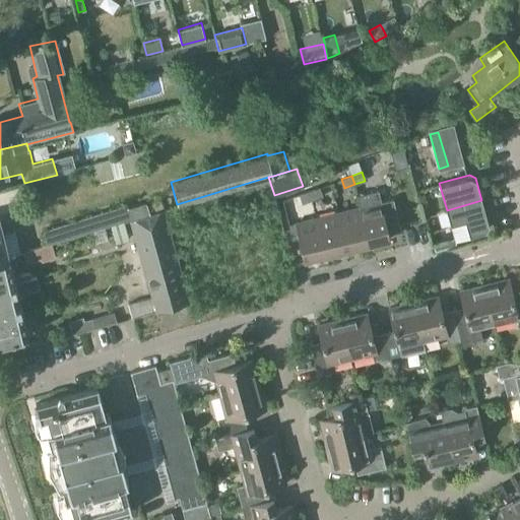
[(323,195),(320,186),(310,190),(313,199),(323,195)]
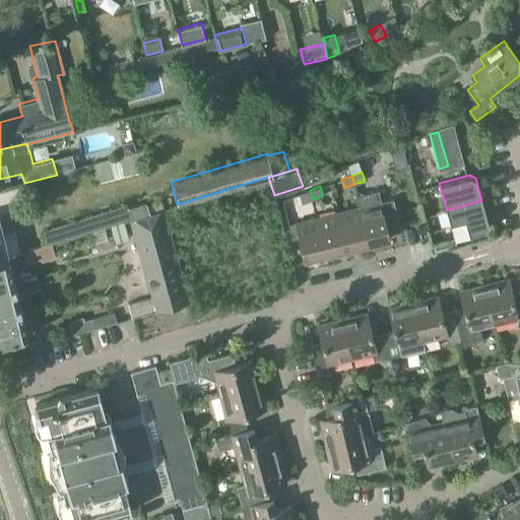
[(300,194),(303,203),(313,199),(310,190),(300,194)]
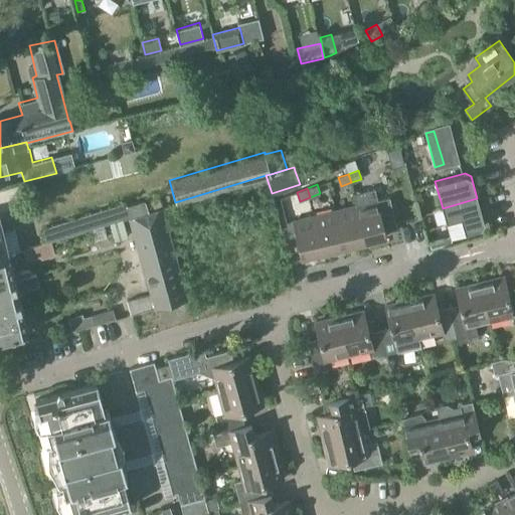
[(374,188),(353,193),(355,204),(364,240),(386,235),(385,230),(397,227),(389,197),(377,199),(374,188)]
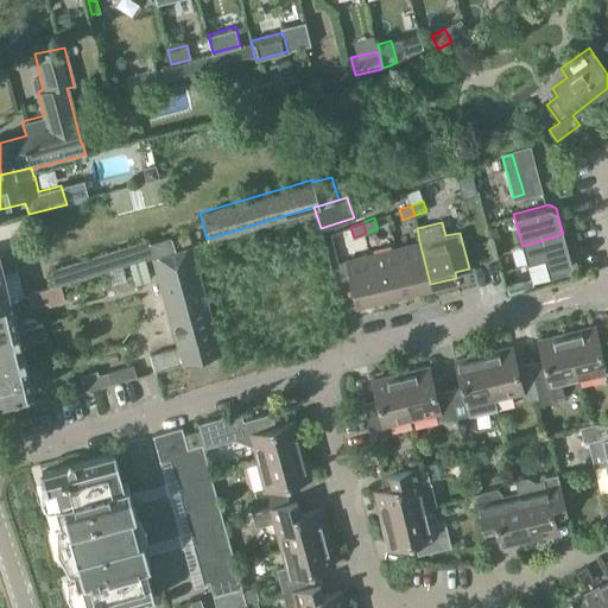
[(563,234),(523,246),(531,278),(567,267),(570,260),(563,234)]
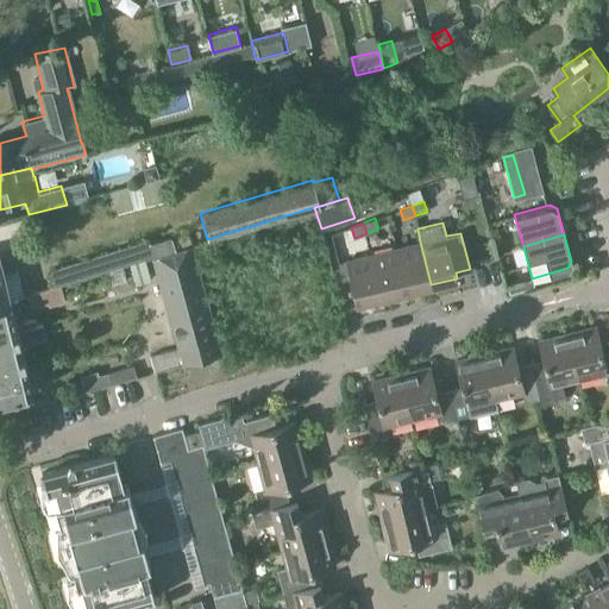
[(148,238),(50,270),(55,284),(152,252),(148,238)]
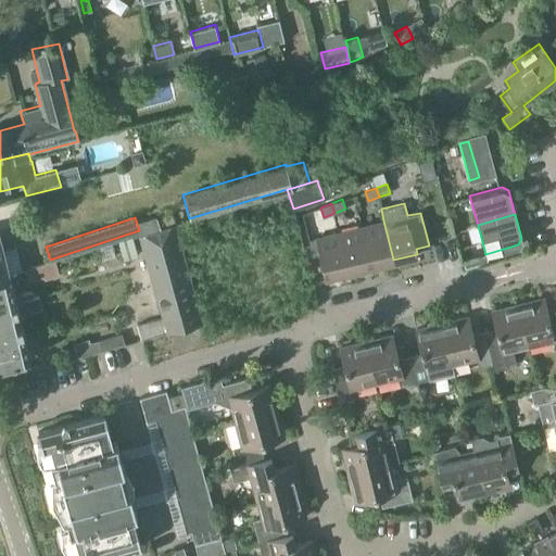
[(393,260),(383,220),(361,226),(370,265),(393,260)]
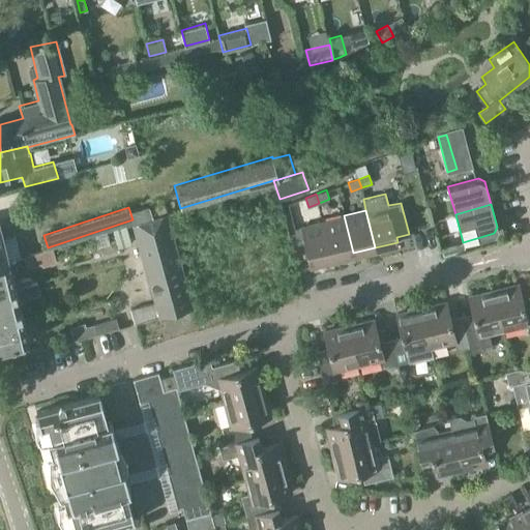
[(135,321),(193,306),(167,213),(133,222),(154,300),(130,307),(135,321)]
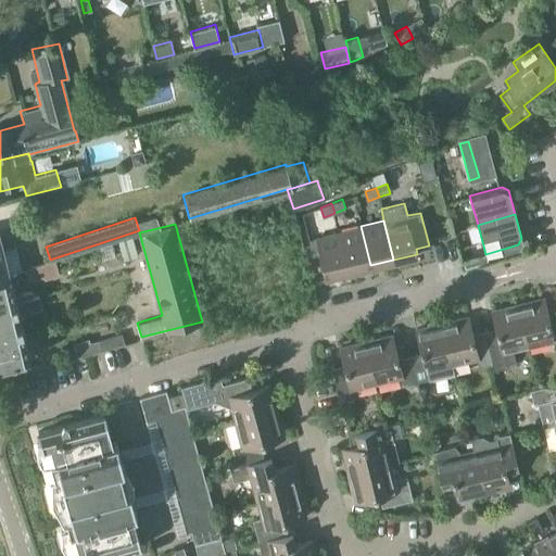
[(370,265),(361,226),(338,231),(348,270),(370,265)]
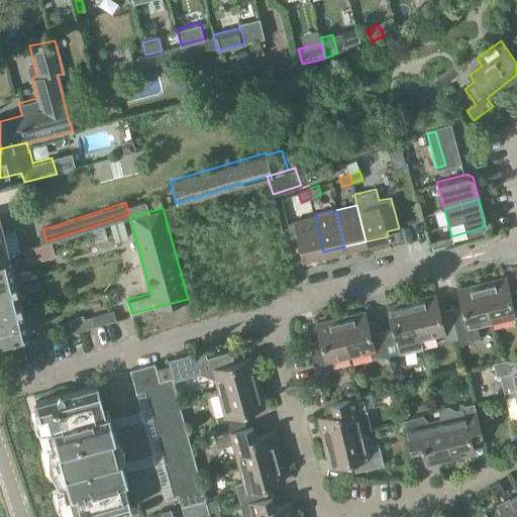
[(323,251),(314,215),(293,220),(301,257),(323,251)]
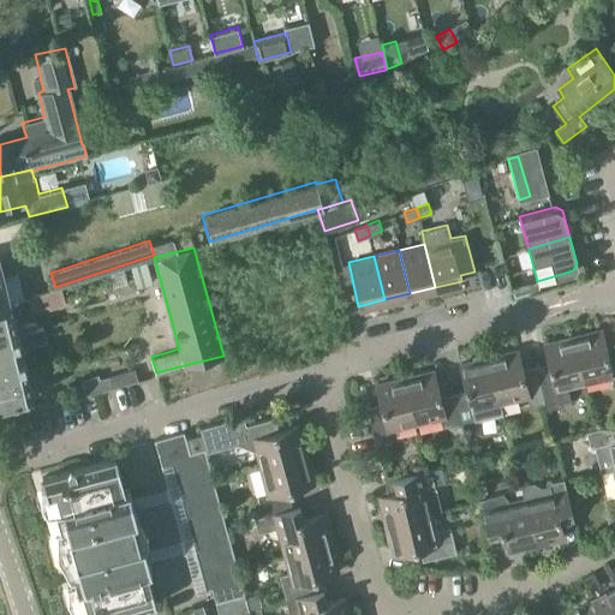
[(0,262),(0,304),(10,302),(23,298),(17,273),(4,276),(0,262)]
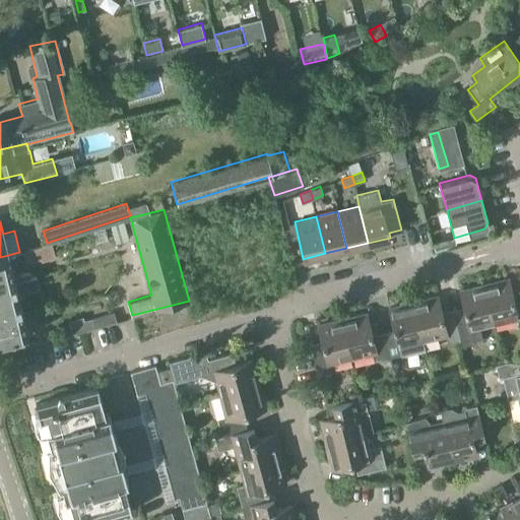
[(13,274),(8,255),(0,257),(0,284),(23,278),(21,273),(13,274)]
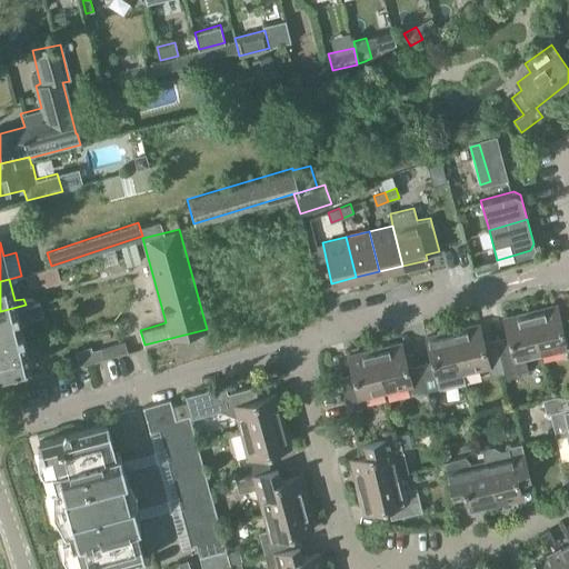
[(0,348),(25,341),(19,320),(43,315),(40,301),(26,305),(0,311),(0,348)]
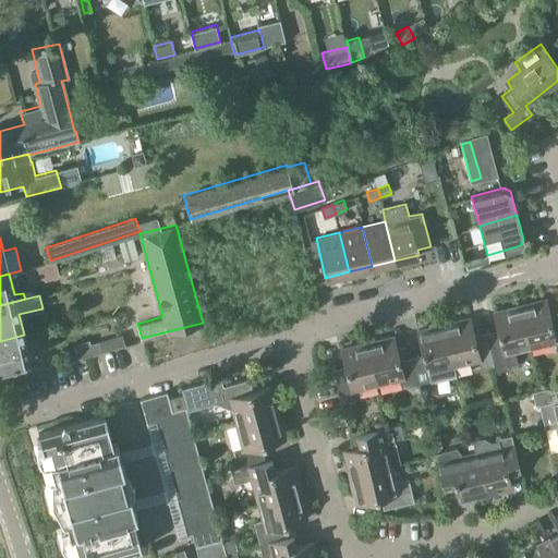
[(518,304),(529,347),(554,340),(556,349),(557,348),(557,319),(552,322),(545,298),(518,304)]
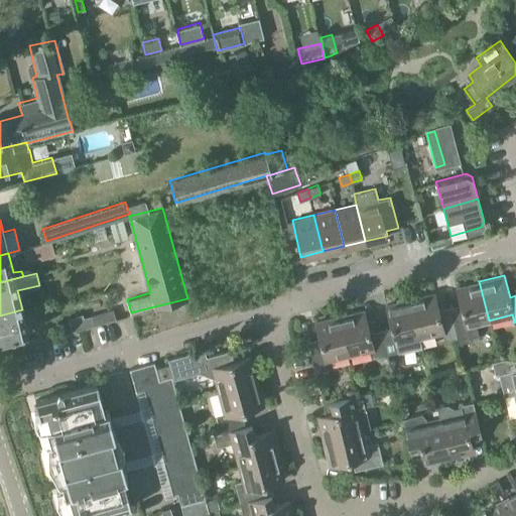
[(489,320),(479,281),(457,287),(462,309),(450,312),(457,337),(458,343),(470,340),(470,337),(478,335),(476,324),(489,320)]
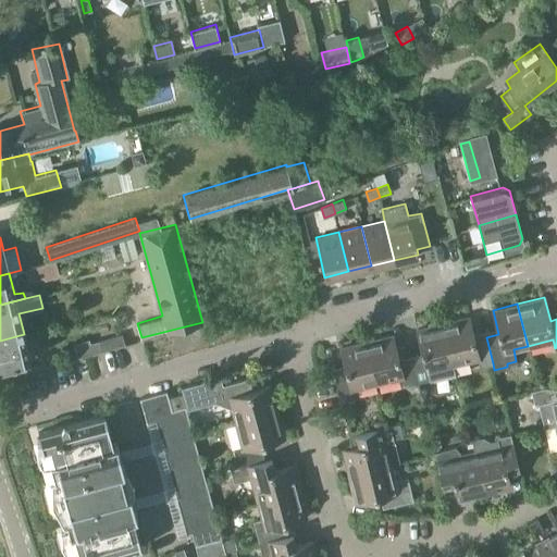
[(442,322),(453,364),(478,358),(480,367),(493,363),(486,337),(474,341),(468,316),(442,322)]
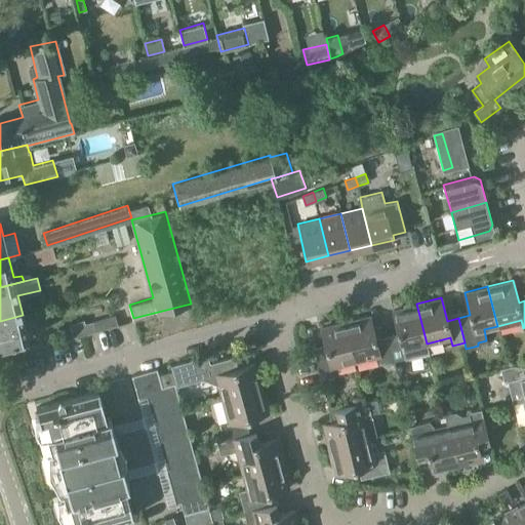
[(398,332),(387,335),(393,360),(405,357),(405,360),(429,354),(427,344),(416,304),(393,310),(398,332)]
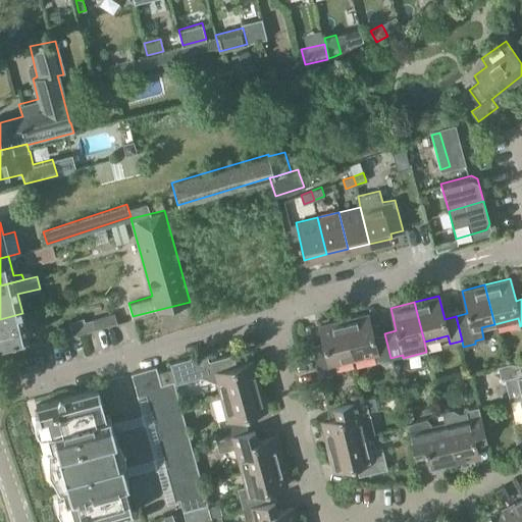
[(22,313),(0,319),(0,343),(28,335),(22,313)]
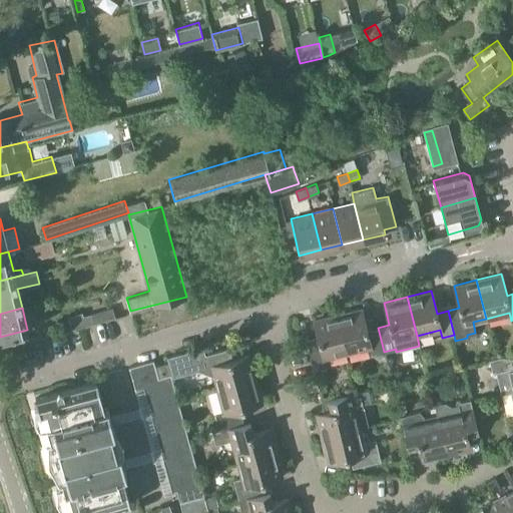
[(338,314),(347,353),(370,347),(372,355),(384,352),(378,328),(367,330),(361,308),(338,314)]
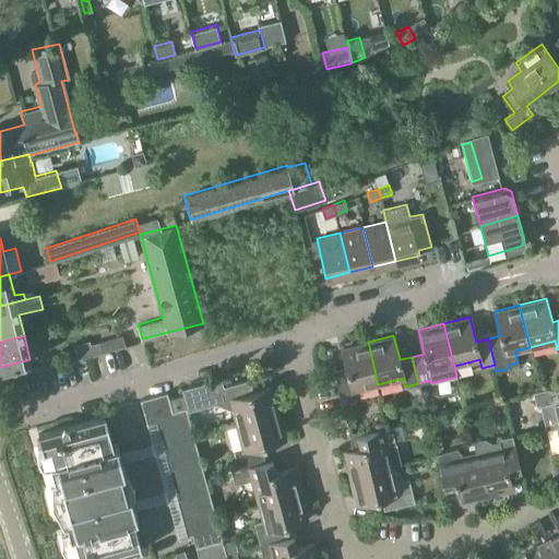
[(378,384),(368,342),(342,348),(347,372),(335,376),(342,402),(355,399),(353,390),(378,384)]
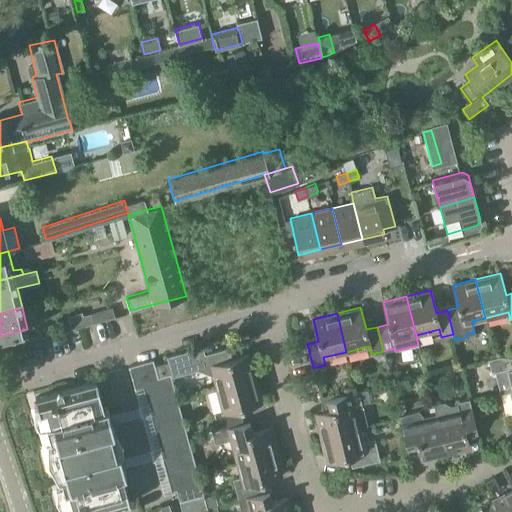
[(202,345),(166,355),(171,376),(197,369),(213,375),(216,388),(232,384),(254,377),(248,354),(225,360),(222,348),(204,353),(202,345)]
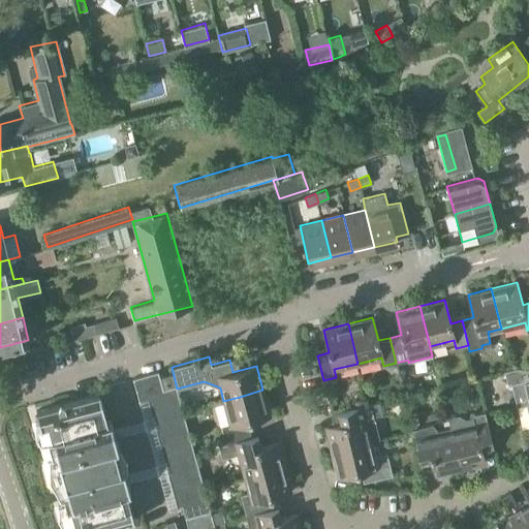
[(518,406),(527,404),(528,403),(528,364),(504,370),(507,383),(511,382),(518,406)]
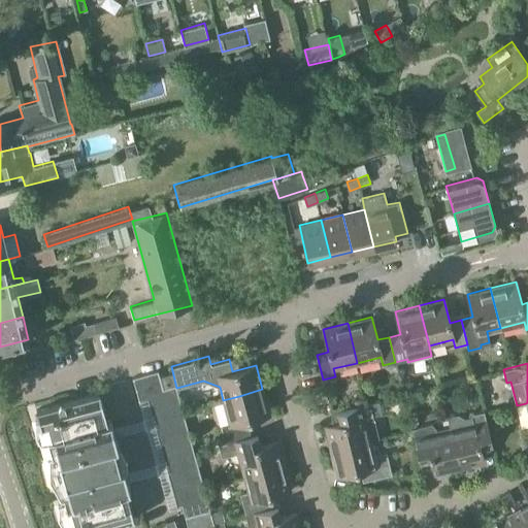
[(158,370),(132,376),(138,401),(146,398),(176,506),(182,504),(185,516),(209,510),(175,387),(163,389),(159,376),(158,370)]
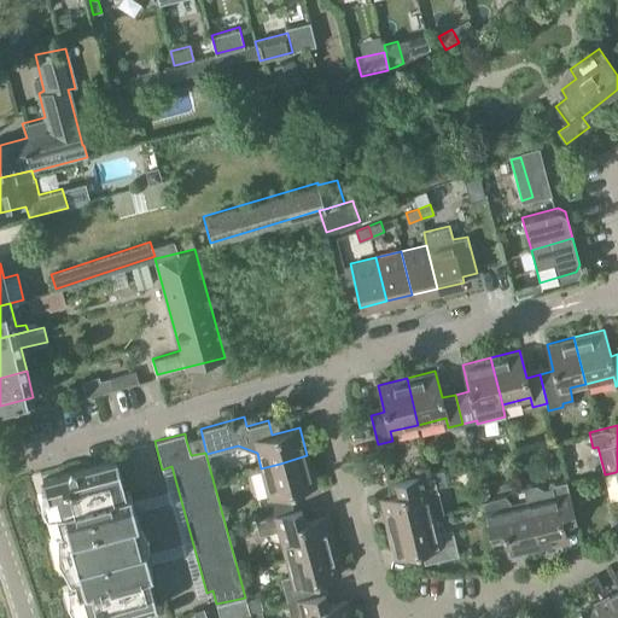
[(202,436),(186,441),(191,455),(205,453),(205,450),(202,436)]
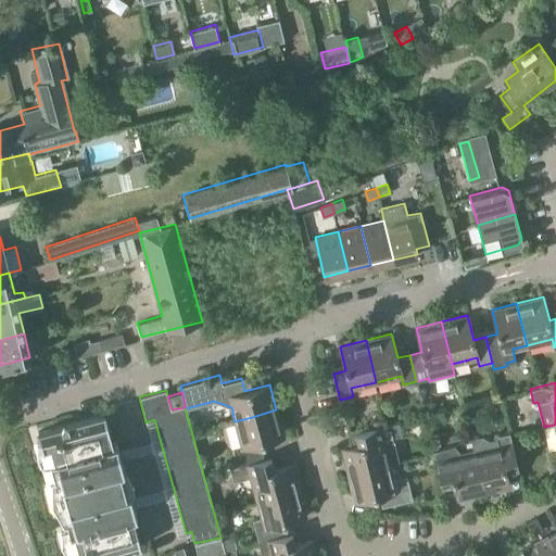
[(238,466),(264,459),(260,442),(283,436),(276,409),(252,417),(235,421),(241,445),(232,449),(238,466)]
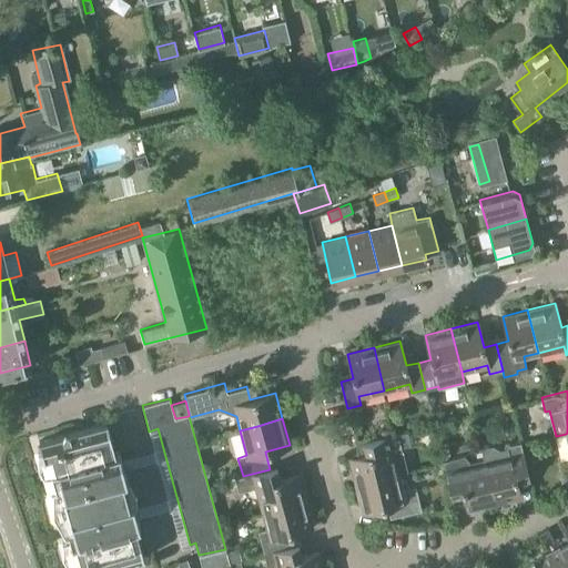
[(114,453),(107,422),(38,440),(42,457),(47,456),(74,558),(71,559),(72,567),(104,567),(143,558),(135,527),(139,526),(119,452),(114,453)]
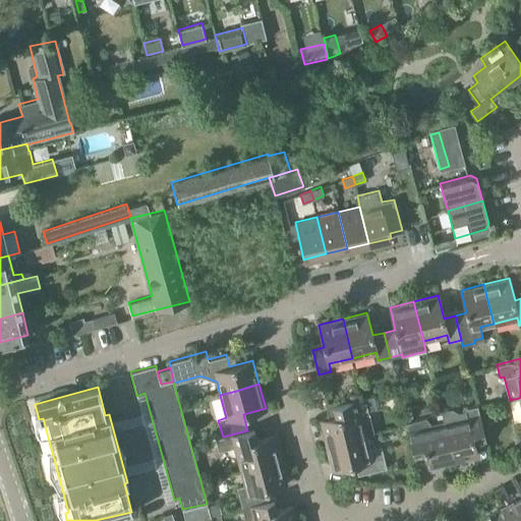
[(326,445),(365,435),(373,432),(367,409),(375,407),(372,395),(333,404),(336,416),(321,419),(326,445)]
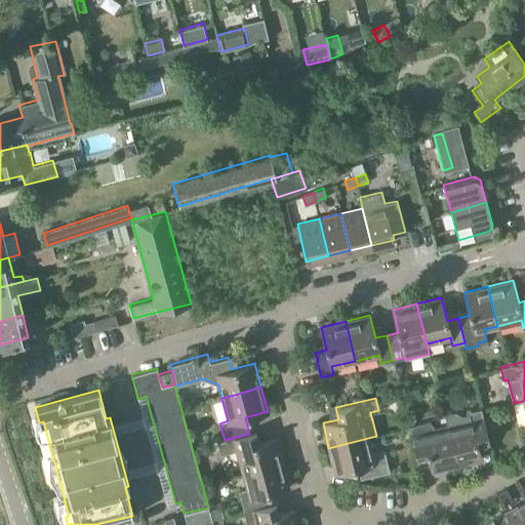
[(446,426),(456,465),(481,458),(475,436),(487,433),(481,408),(469,411),(469,413),(461,414),(455,410),(444,413),(447,425),(446,426)]
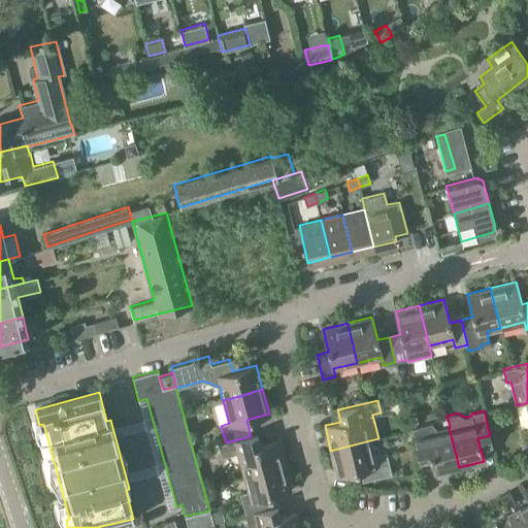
[(459,467),(449,428),(436,431),(435,427),(431,423),(410,428),(417,453),(429,451),(434,473),(459,467)]
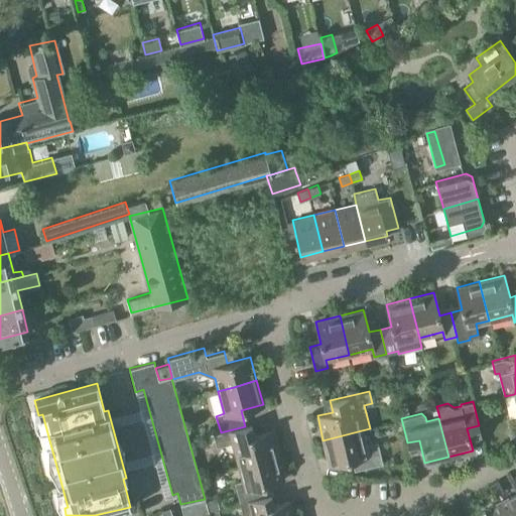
[(245,426),(221,432),(214,434),(218,446),(225,444),(227,448),(231,450),(234,450),(238,465),(277,455),(270,430),(248,436),(245,426)]
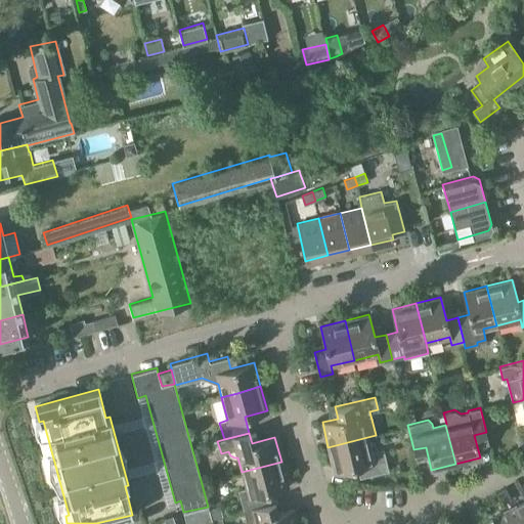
[(367,437),(328,447),(334,471),(356,466),(359,477),(388,470),(383,448),(370,451),(367,437)]
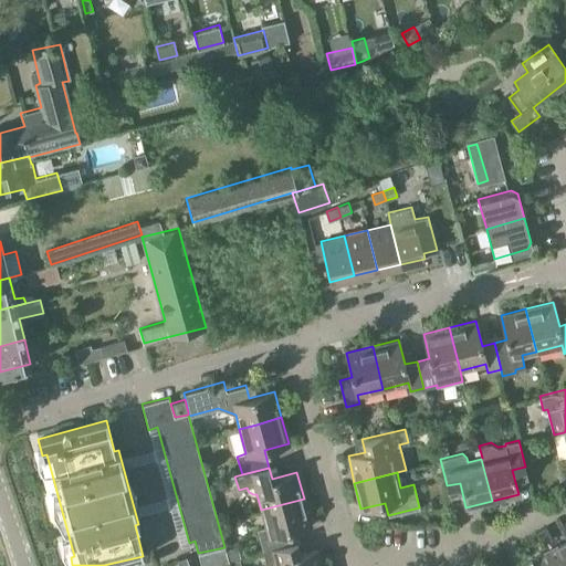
[(304,499),(261,510),(265,526),(257,528),(263,551),(290,544),(286,532),(311,525),(304,499)]
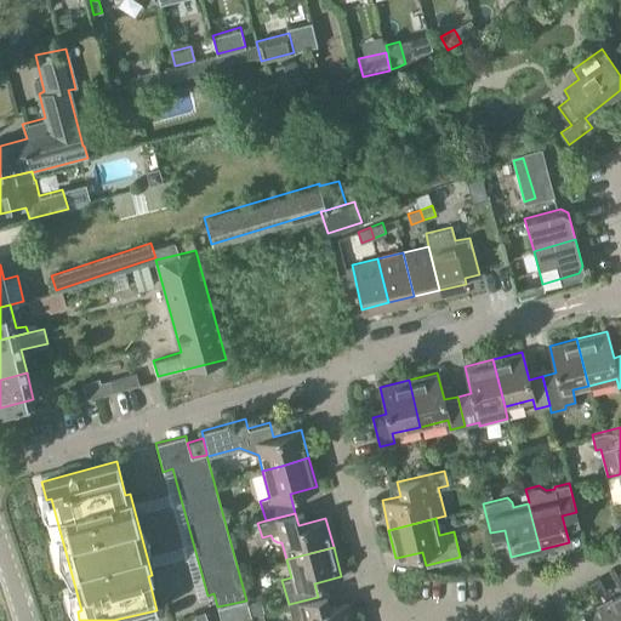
[(250,559),(239,563),(243,574),(252,570),(250,559)]
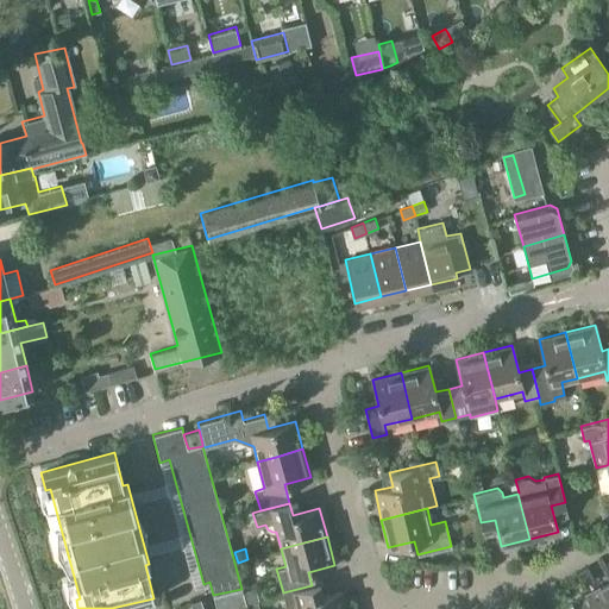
[(594,579),(586,565),(578,571),(585,584),(594,579)]
